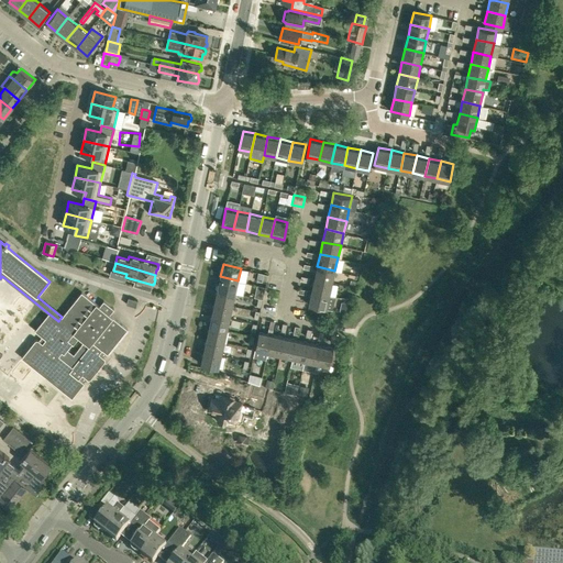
[(317,266),(315,278),(332,283),(334,271),(317,266)]
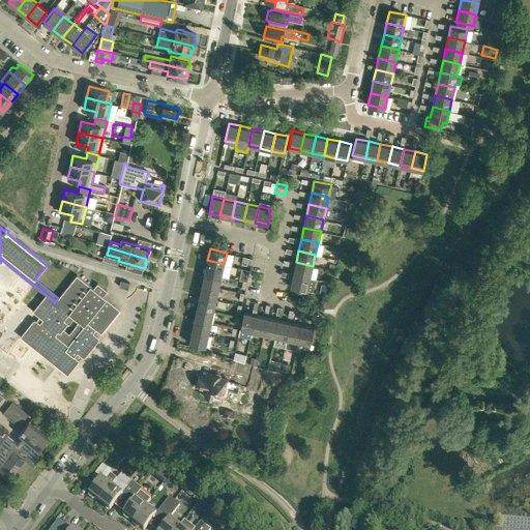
[(224,264),(207,260),(205,272),(222,275),(224,264)]
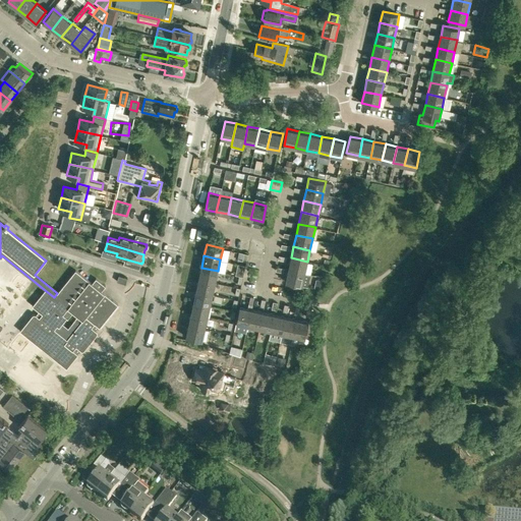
[(304,273),(307,262),(291,257),(288,270),(304,273)]
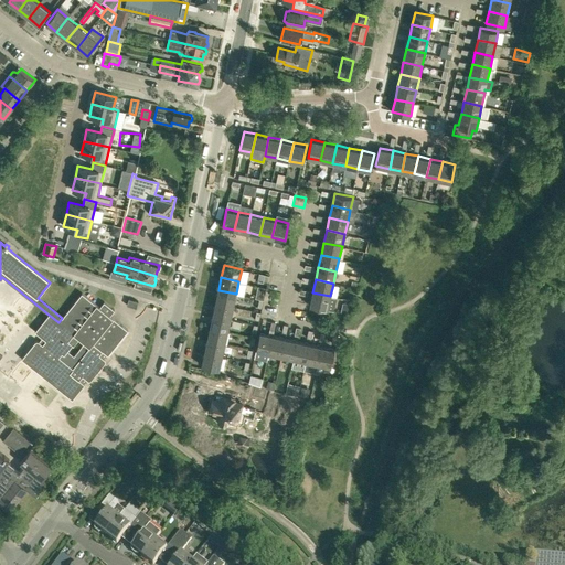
[(255,298),(258,299),(263,300),(266,288),(257,286),(255,298)]
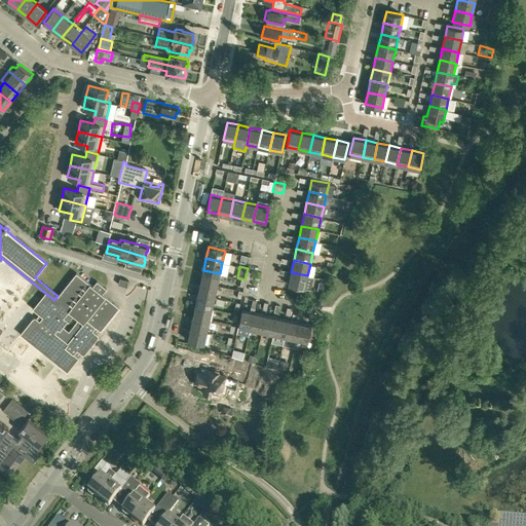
[(200,282),(217,285),(220,273),(203,270),(200,282)]
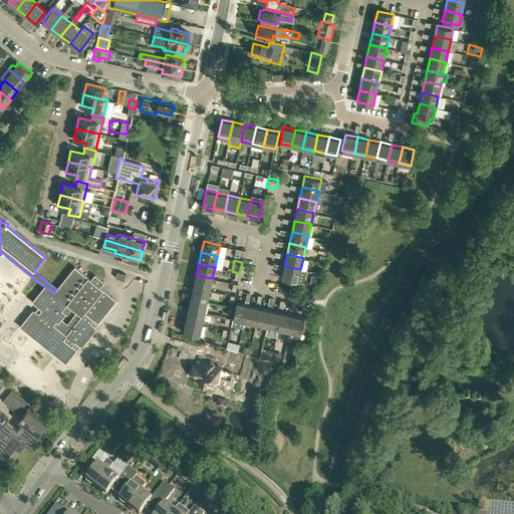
[(300,269),(284,266),(282,278),(298,281),(300,269)]
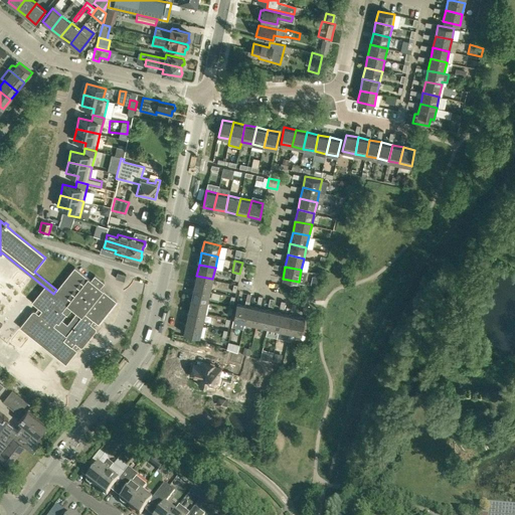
[(96,328),(95,327),(116,301),(100,288),(105,283),(95,275),(92,280),(75,268),(56,290),(53,294),(44,287),(32,303),(36,306),(31,312),(19,327),(66,364),(79,346),(80,347),(81,347),(82,346),(83,345),(96,331),(97,330),(96,329),(96,328)]
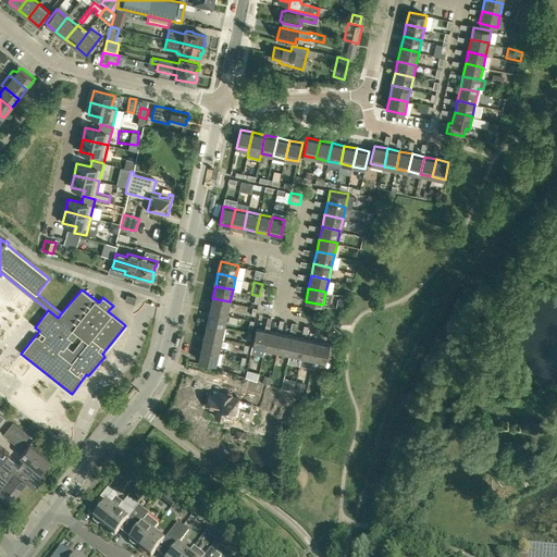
[(227,314),(230,301),(212,298),(210,310),(227,314)]
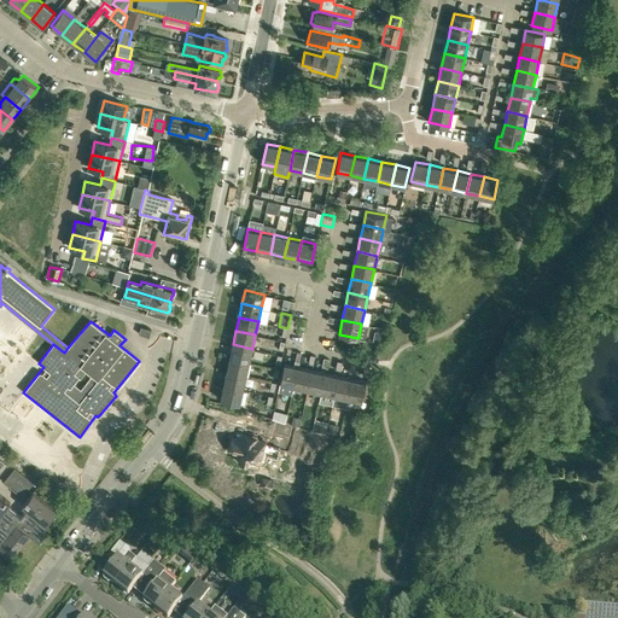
[(375,331),(373,342),(375,342),(383,343),(385,332),(375,331)]
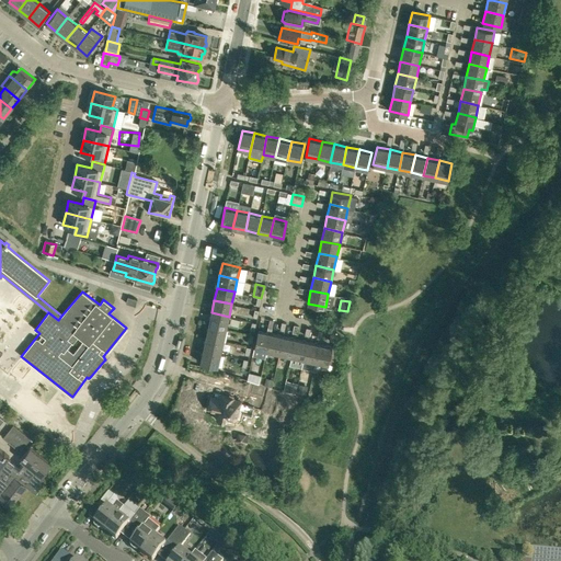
[(226,329),(229,317),(212,312),(208,324),(226,329)]
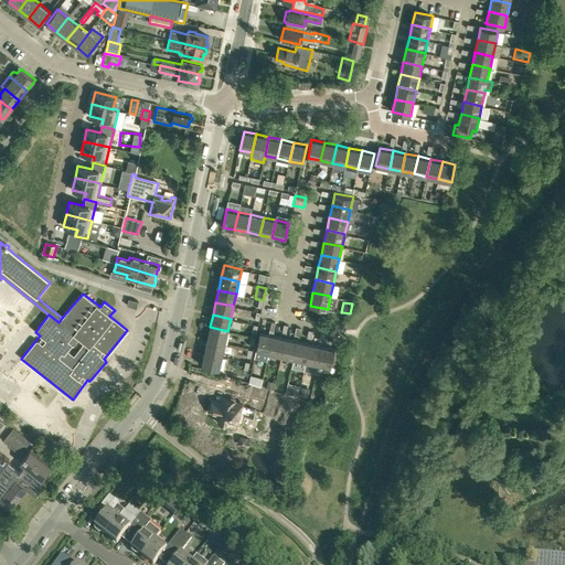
[(210,327),(208,339),(225,343),(227,331),(210,327)]
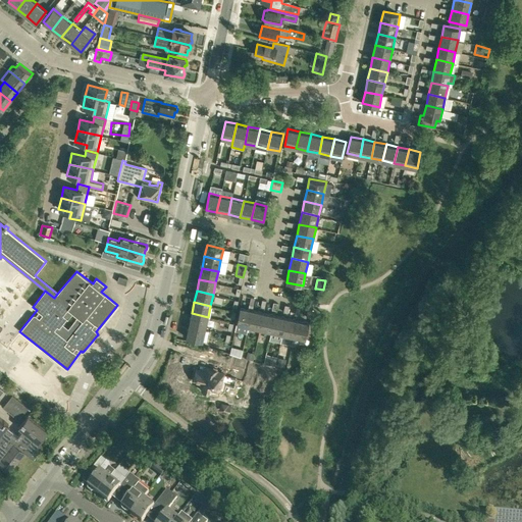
[(248,326),(251,310),(240,307),(236,323),(248,326)]
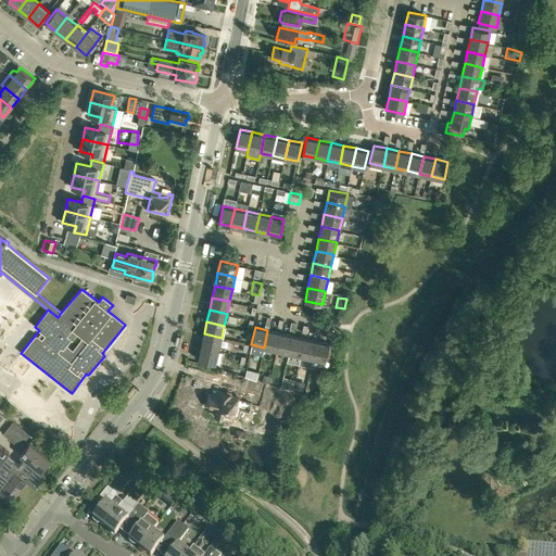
[(264,348),(276,350),(280,332),(267,330),(264,348)]
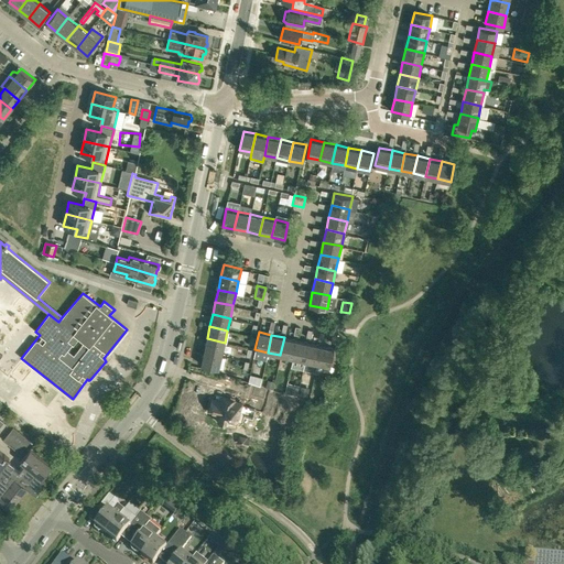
[(284,337),(280,355),(293,358),(296,340),(284,337)]
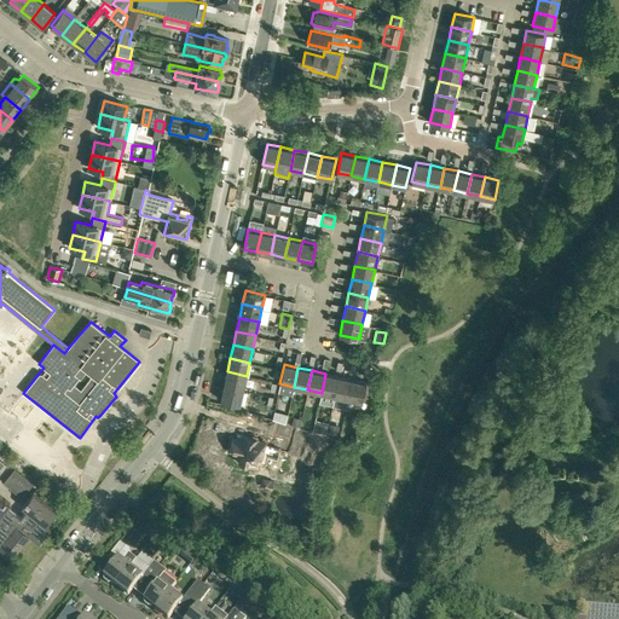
[(243,389),(247,376),(227,371),(224,386),(243,389)]
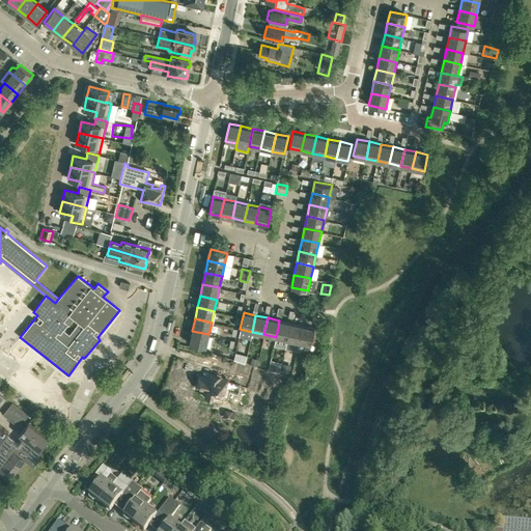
[(276,337),(287,339),(290,323),(279,320),(276,337)]
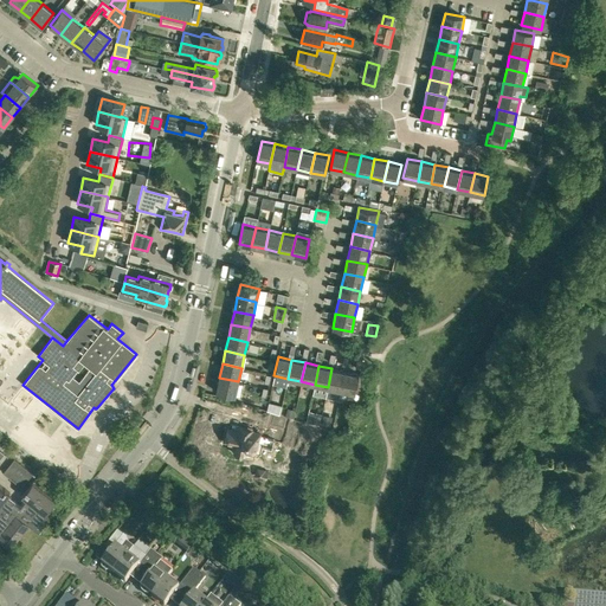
[(331,368),(328,387),(341,391),(346,372),(331,368)]
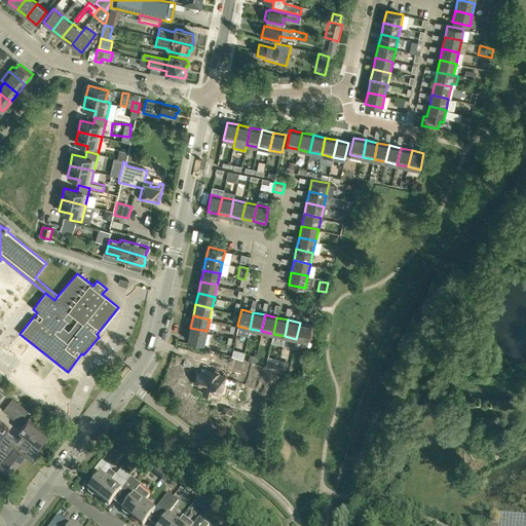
[(314,326),(300,323),(296,339),(308,341),(308,339),(316,341),(321,323),(315,321),(314,326)]
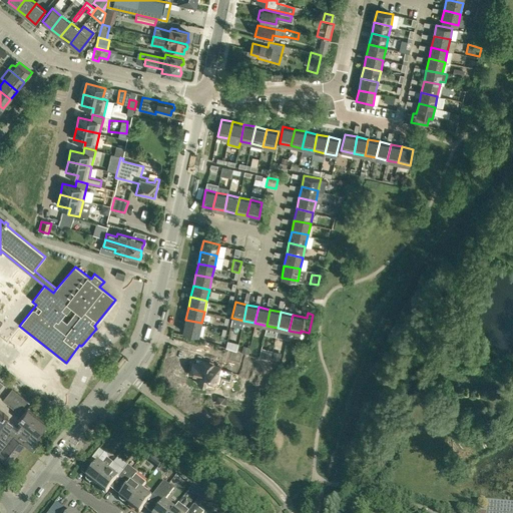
[(199,335),(201,323),(185,320),(183,332),(199,335)]
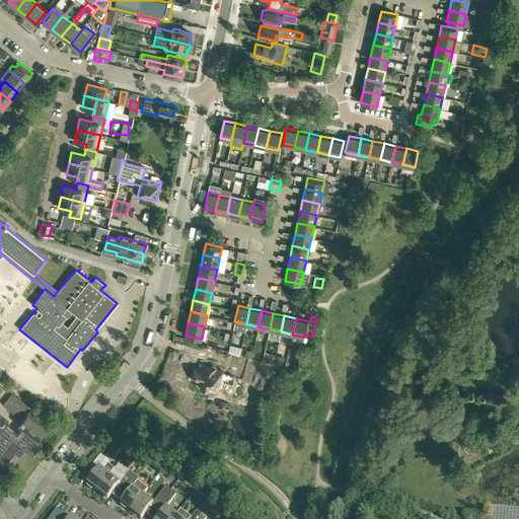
[(230,345),(228,352),(239,354),(241,348),(230,345)]
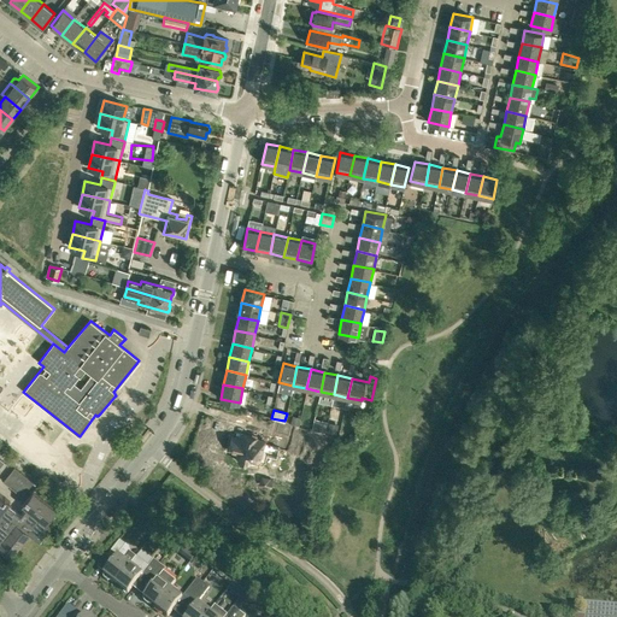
[(316,419),(312,430),(324,433),(327,422),(316,419)]
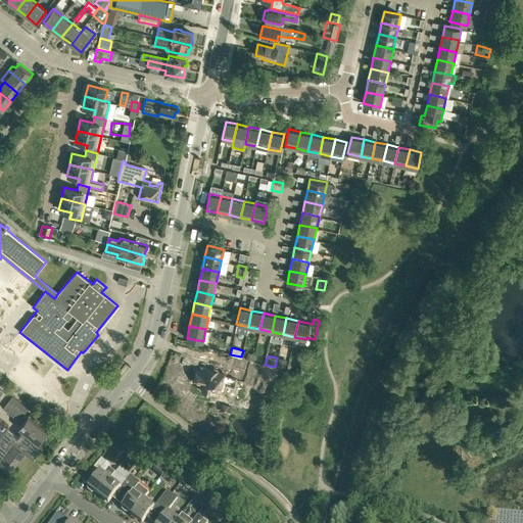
[(217,373),(217,371),(207,369),(206,374),(196,372),(193,380),(202,383),(201,388),(201,390),(201,391),(202,392),(203,392),(204,393),(206,393),(207,392),(209,391),(208,394),(218,397),(224,375),(217,373)]
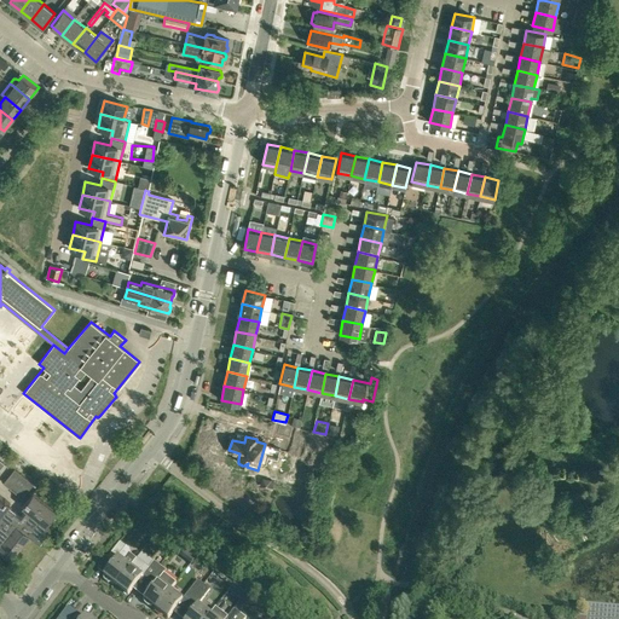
[(15,469),(3,484),(22,498),(33,484),(15,469)]
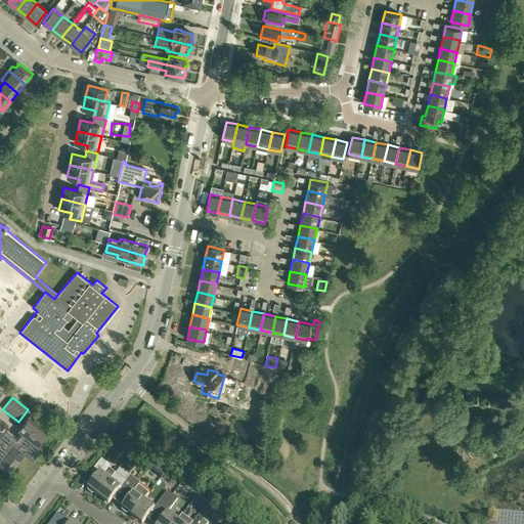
[(0,419),(0,457),(1,459),(0,459),(0,465),(9,473),(25,452),(34,459),(42,447),(39,444),(47,433),(28,418),(18,429),(23,432),(17,438),(6,429),(8,426),(0,419)]
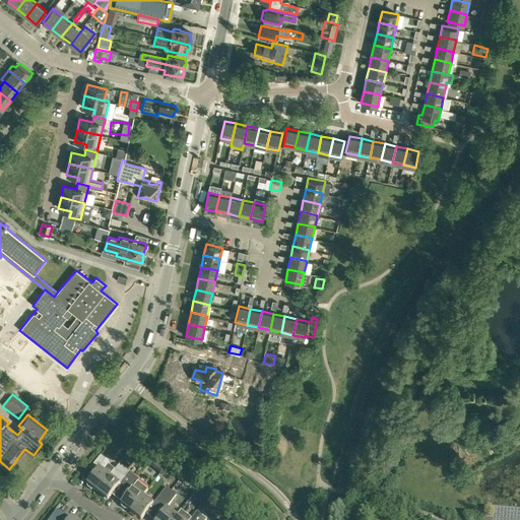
[(134,443),(129,438),(124,444),(130,449),(134,443)]
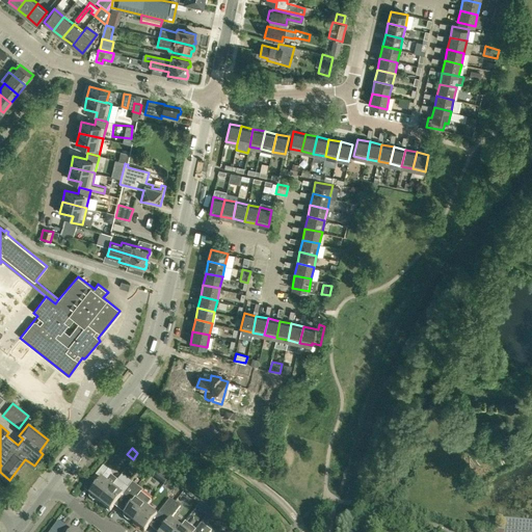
[(147,460),(142,466),(149,472),(153,466),(154,466),(147,460)]
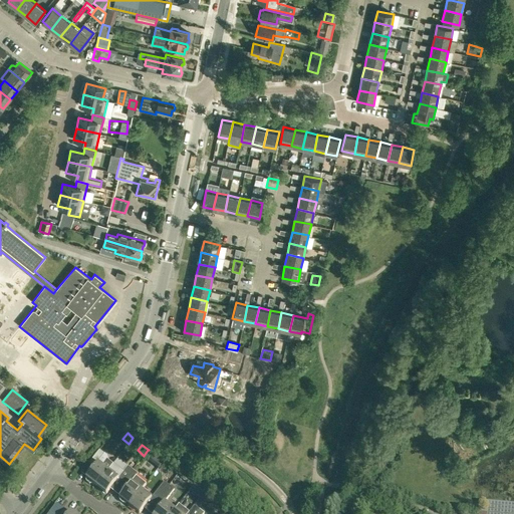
[(148,450),(144,456),(150,460),(154,455),(148,450)]
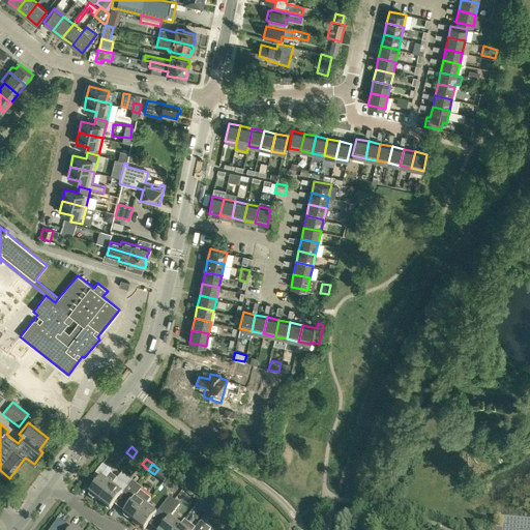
[(95,499),(98,501),(111,486),(105,480),(111,473),(110,470),(102,465),(91,478),(96,482),(88,493),(89,493),(88,494),(89,497),(92,500),(95,500),(95,499)]
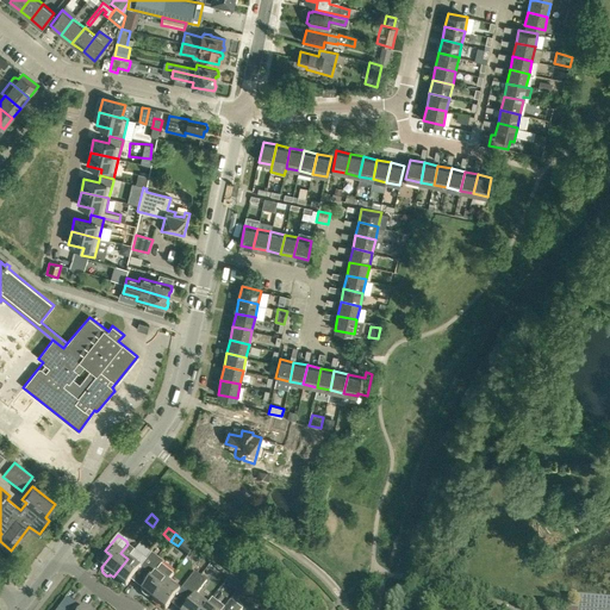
[(148,570),(157,558),(151,553),(145,560),(134,551),(128,559),(113,577),(126,586),(142,565),(147,568),(148,570)]
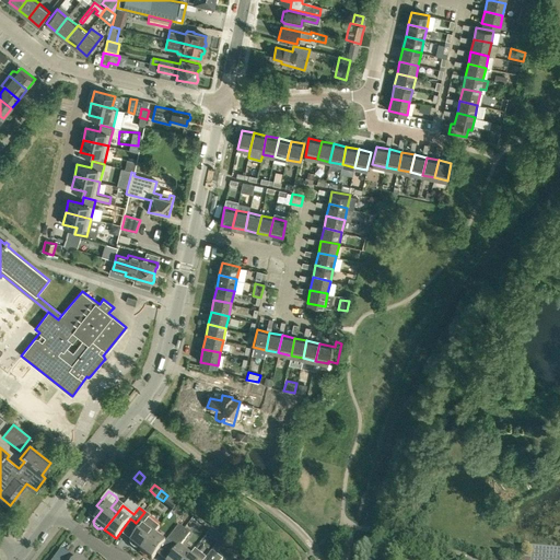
[(138,548),(140,550),(153,534),(159,527),(148,518),(150,516),(144,512),(136,523),(141,527),(129,543),(130,543),(129,544),(131,546),(133,548),(137,549),(138,548)]
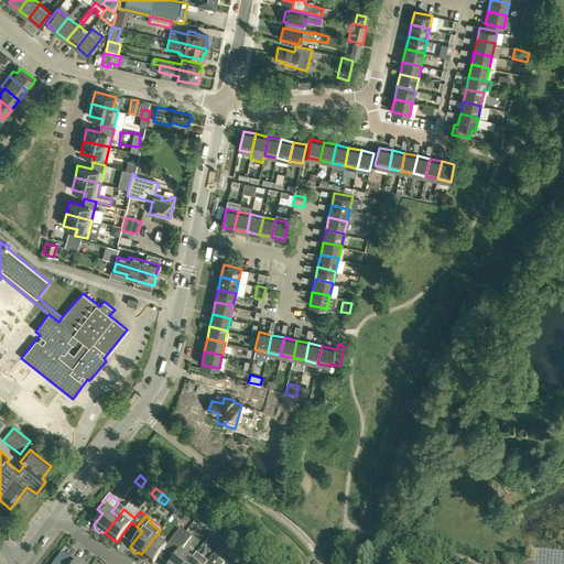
[(167,544),(173,549),(185,533),(180,529),(167,544)]
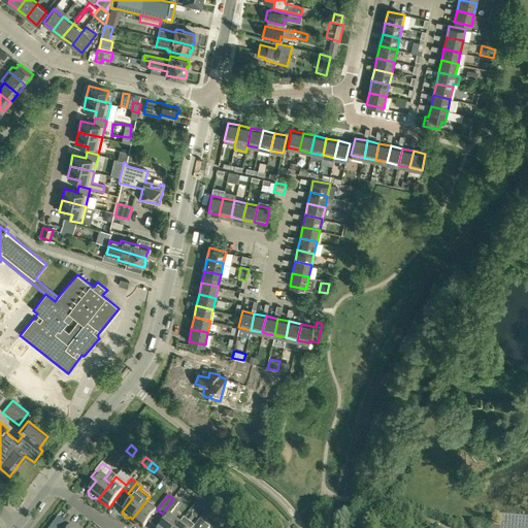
[(167,518),(159,527),(175,527),(179,524),(168,516),(178,503),(173,499),(162,514),(167,518)]
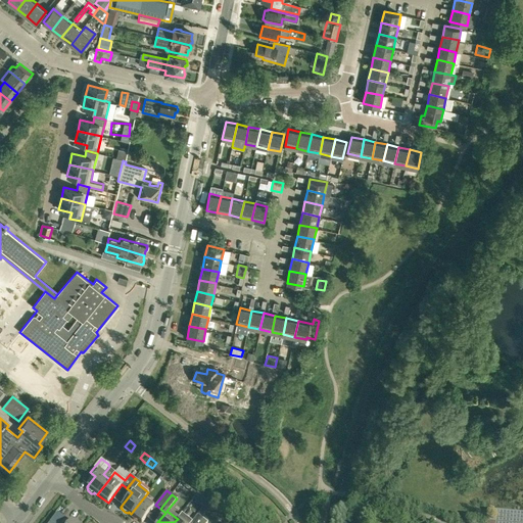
[(143,498),(131,514),(142,522),(153,507),(143,498)]
